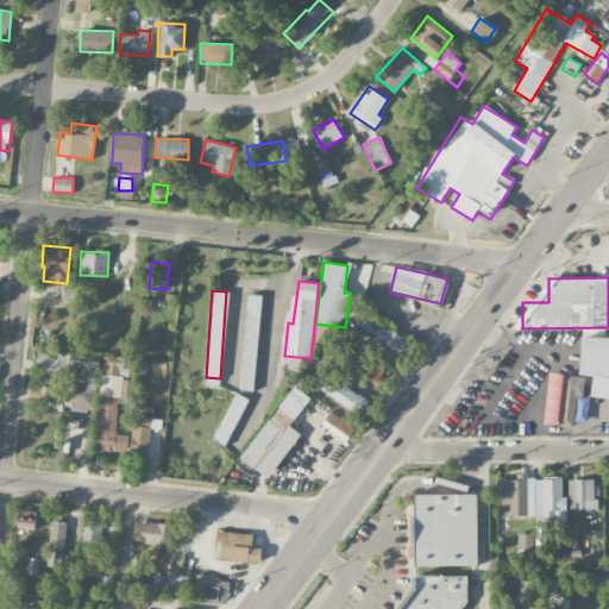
[(252,390),(259,295),(246,294),(239,389),(252,390)]
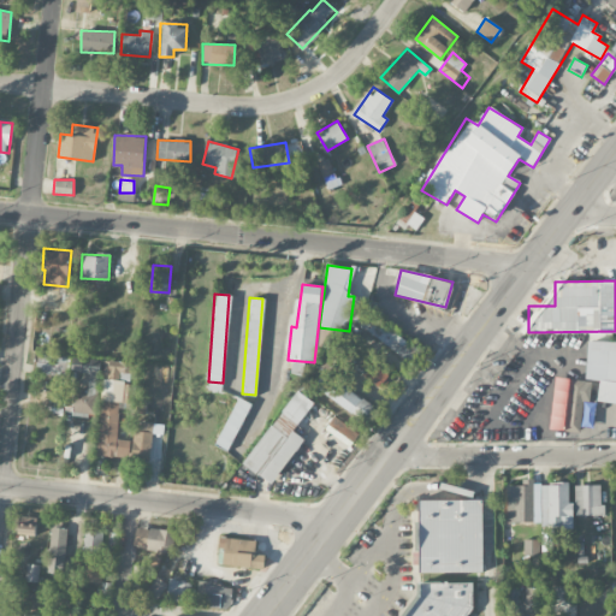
[(420,354),(381,318),(372,329),(377,333),(410,363),(420,354)]
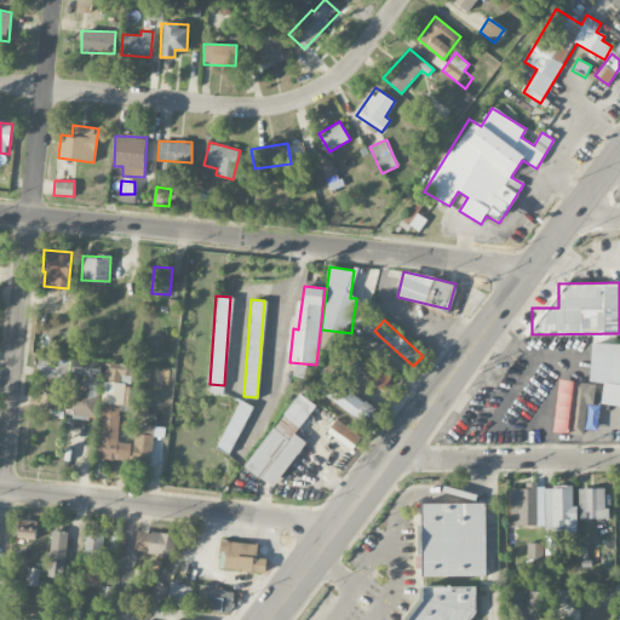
[(603,383),(602,405),(619,405),(619,343),(591,343),(590,382),(603,383)]
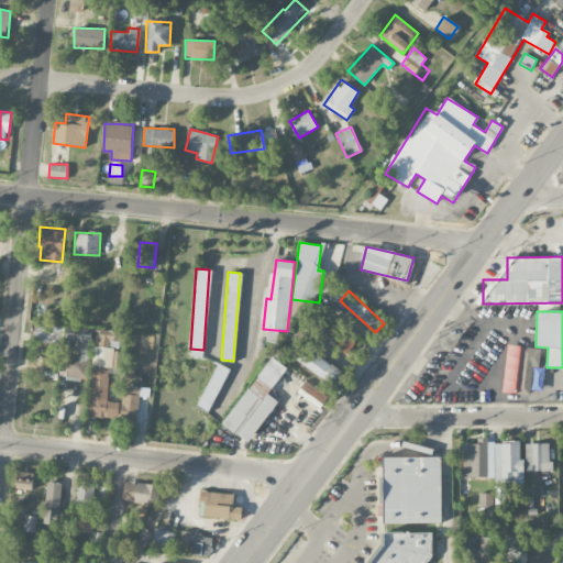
[(62,341),(62,324),(33,324),(34,342),(62,341)]
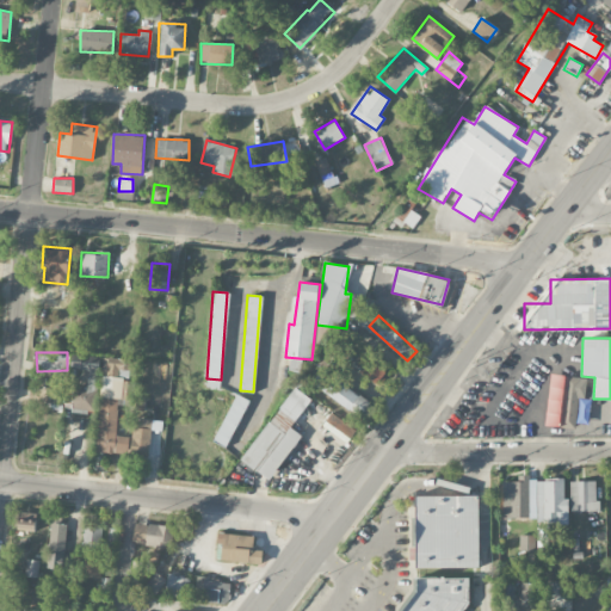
[(100,364),(90,363),(91,355),(72,352),(71,369),(88,370),(87,389),(55,387),(54,406),(73,407),(73,411),(96,413),(100,364)]
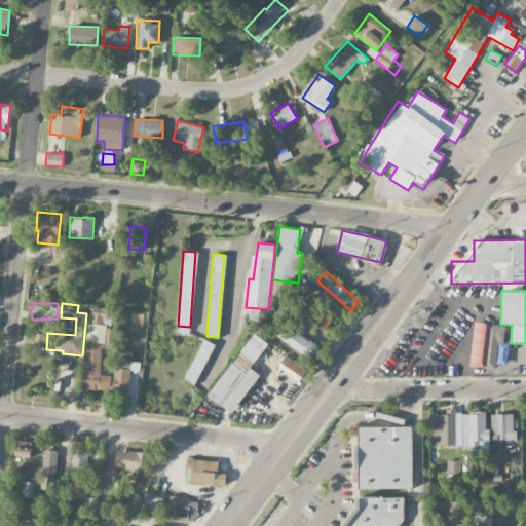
[(310,317),(325,330),(334,320),(321,306),(310,317)]
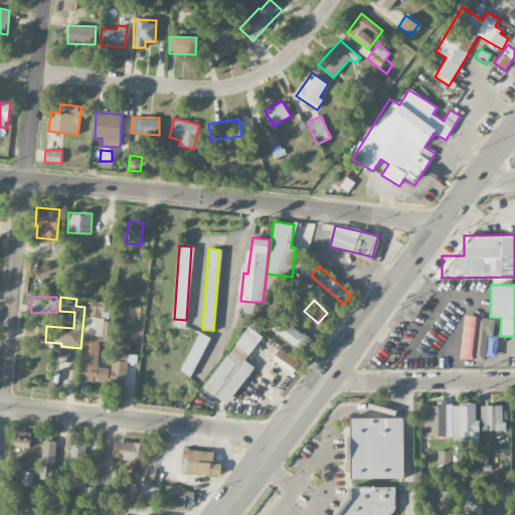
[(82,381),(109,382),(109,367),(100,367),(102,312),(110,312),(110,302),(87,302),(82,381)]
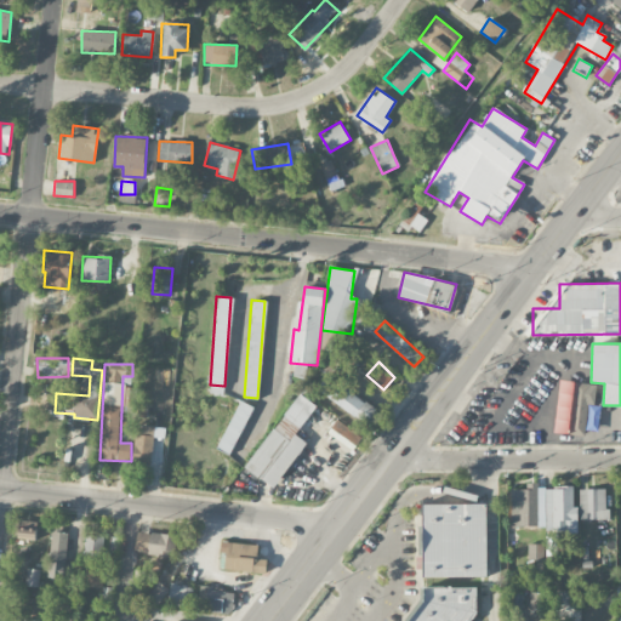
[(553,432),(585,436),(588,404),(594,405),(597,385),(559,380),(553,432)]
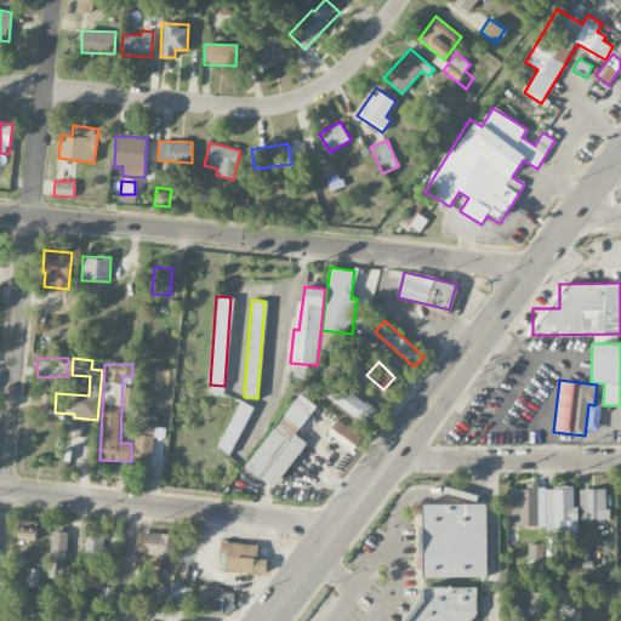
[(125,405),(135,406),(135,387),(126,387),(125,405)]
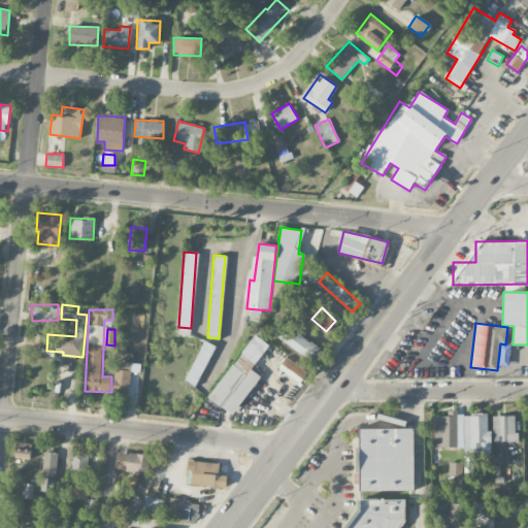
[(261,376),(252,369),(269,344),(255,333),(209,398),(233,415),(261,376)]
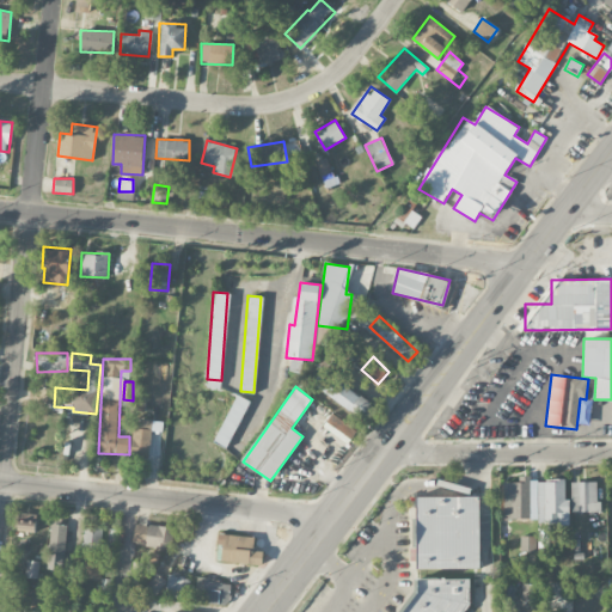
[(214,442),(227,448),(248,399),(233,395),(214,442)]
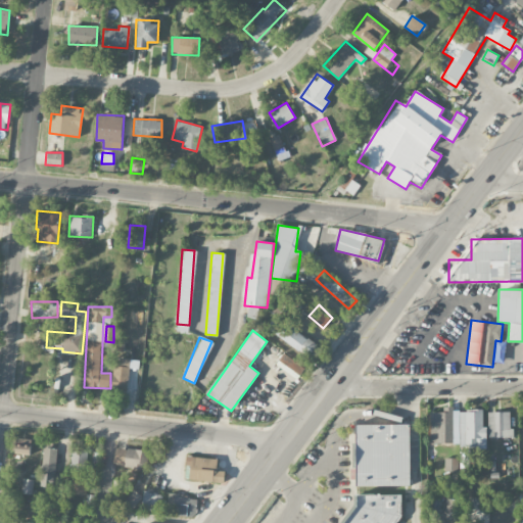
[(301,347),(317,358),(323,349),(308,338),(301,347)]
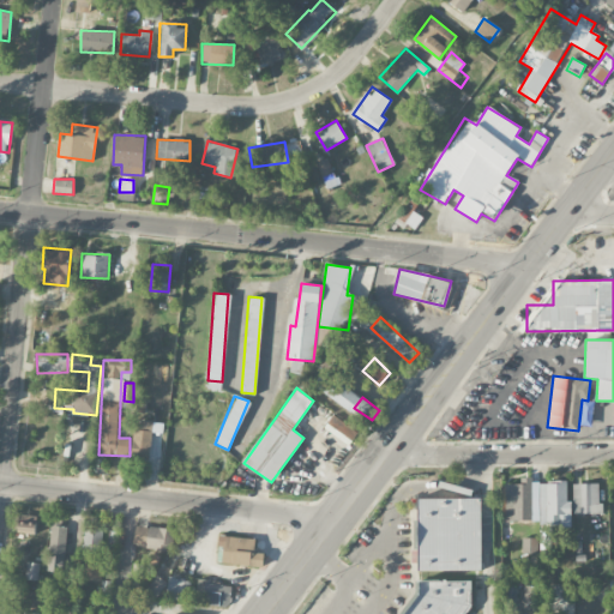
[(351,444),(359,428),(332,415),(324,431),(351,444)]
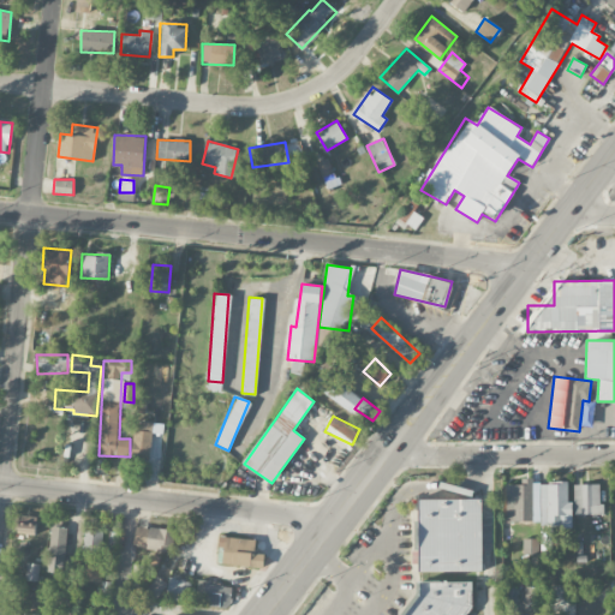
[(131,458),(150,460),(153,423),(135,421),(131,458)]
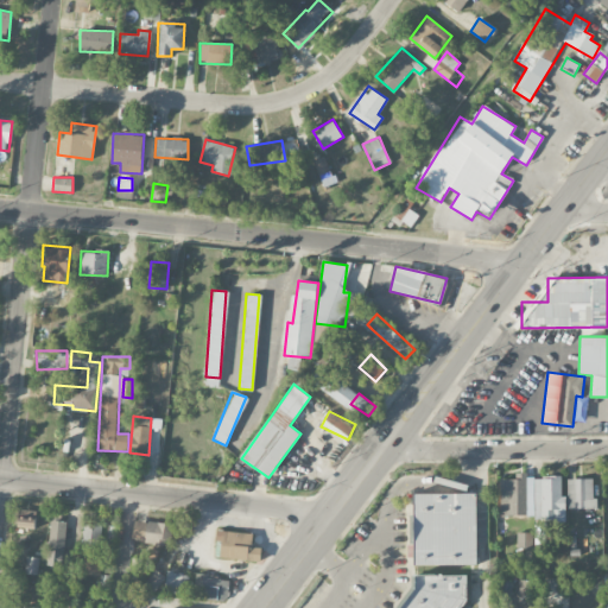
[(501,517),(534,515),(533,477),(500,477),(501,517)]
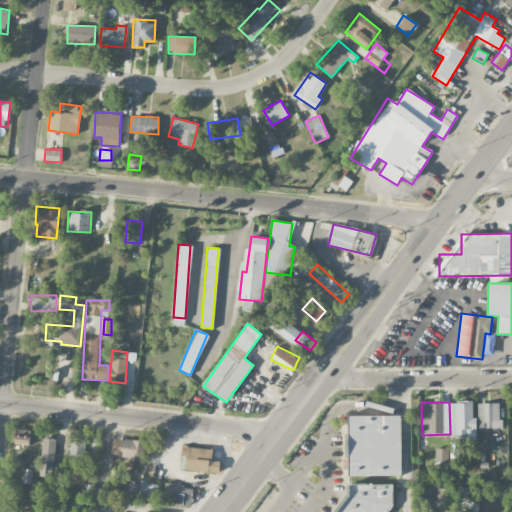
[(475,438),(474,402),(450,402),(451,439),(475,438)]
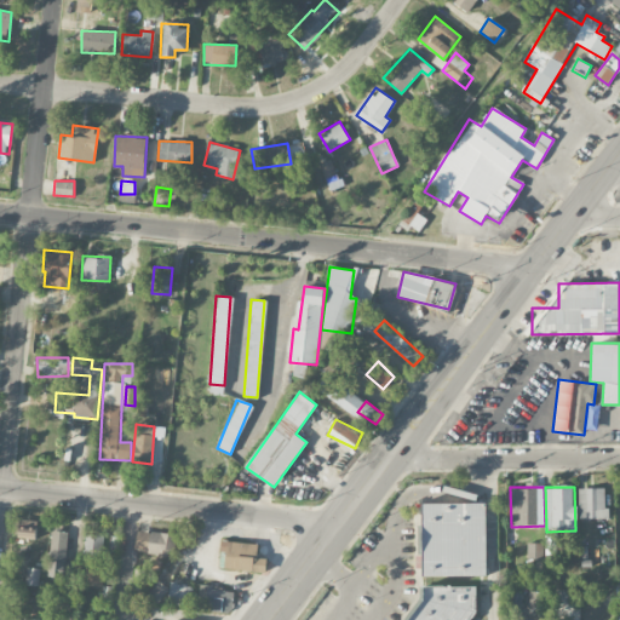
[(579,518),(607,518),(606,487),(578,488),(579,518)]
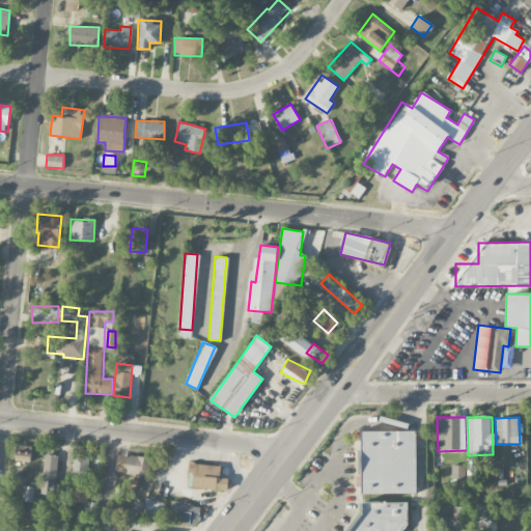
[(416,493),(416,430),(361,430),(361,493),(416,493)]
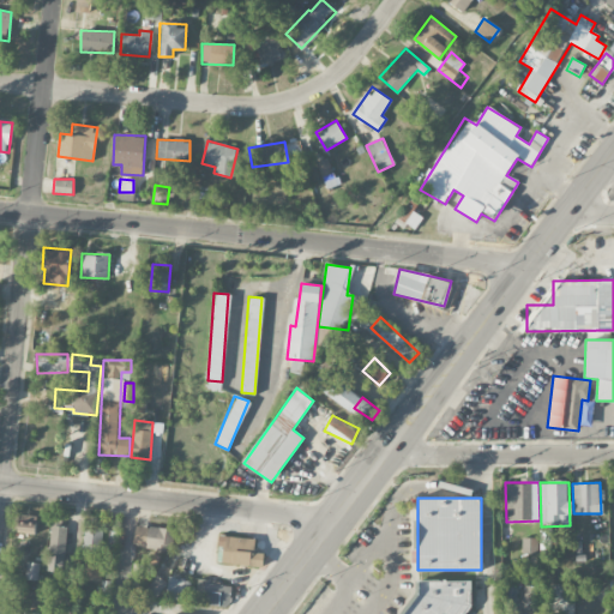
[(37,516),(18,515),(17,531),(36,533),(37,516)]
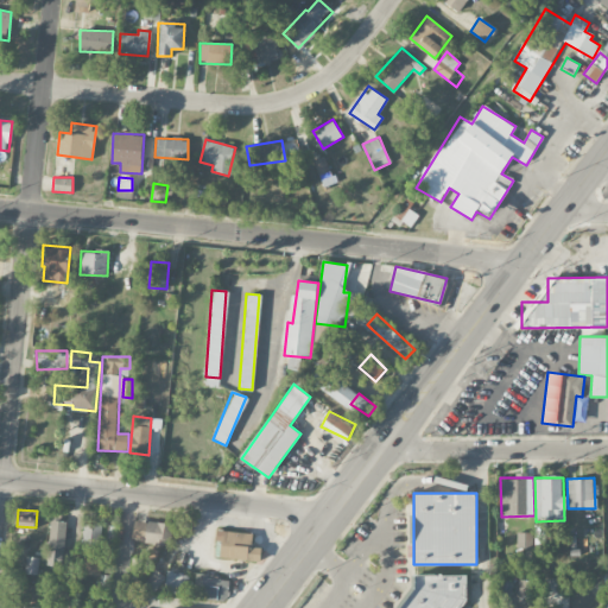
[(131,539),(169,545),(172,524),(133,519),(131,539)]
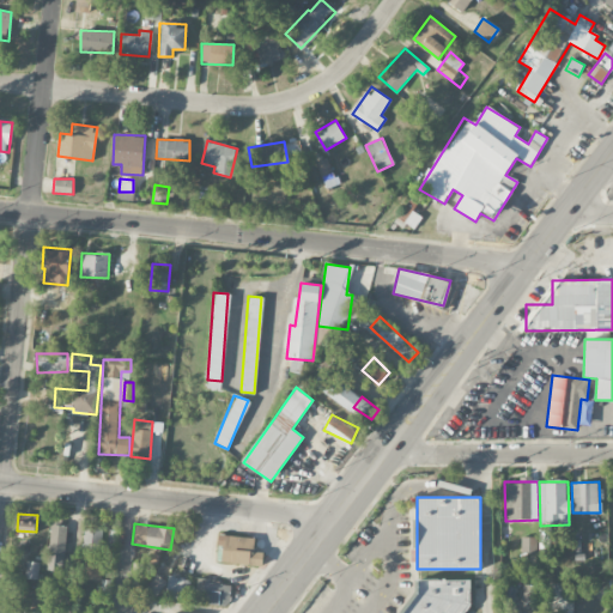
[(50,570),(66,570),(65,525),(48,525),(50,570)]
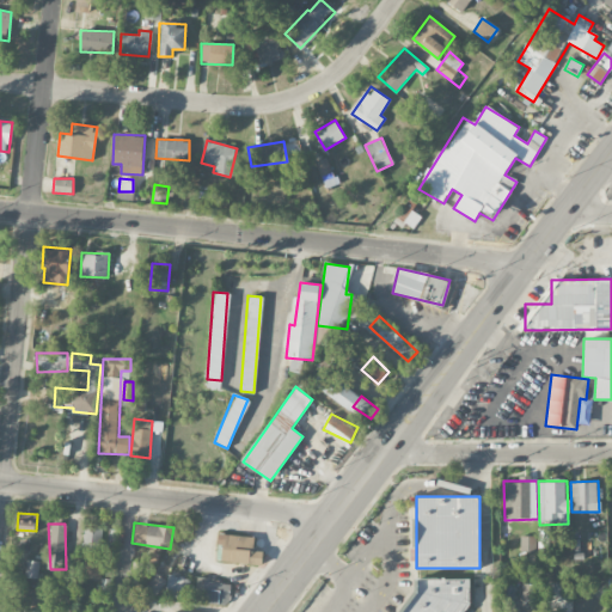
[(83,577),(101,579),(103,527),(84,527),(83,577)]
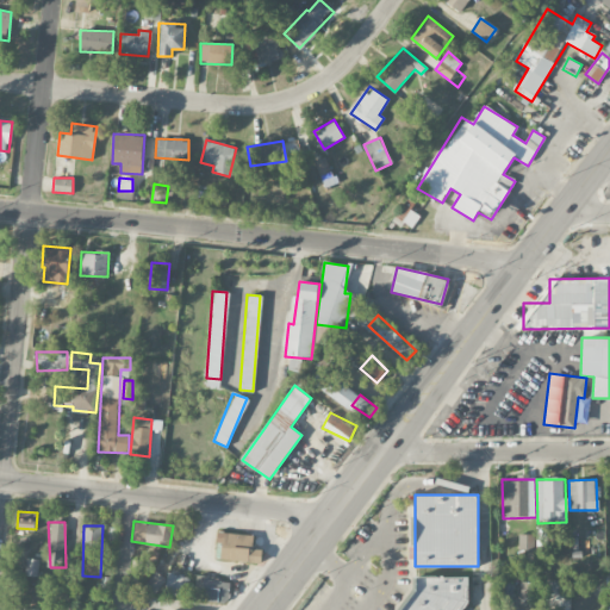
[(262,549),(253,548),(254,535),(217,531),(216,542),(223,543),(222,559),(261,564),(262,549)]
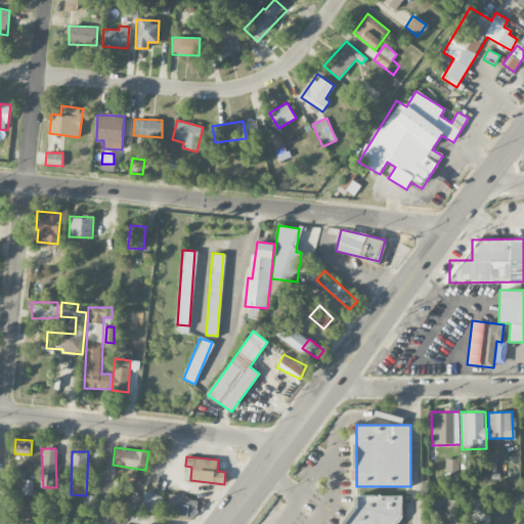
[(445,472),(459,472),(460,459),(446,459),(445,472)]
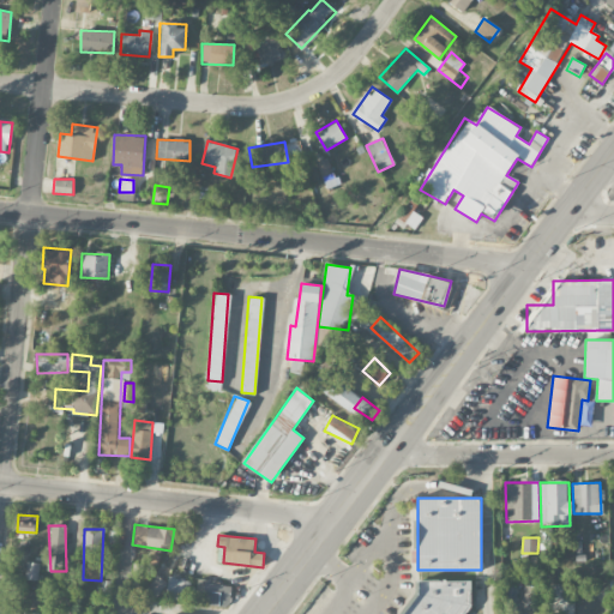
[(38,579),(40,563),(25,563),(25,579),(38,579)]
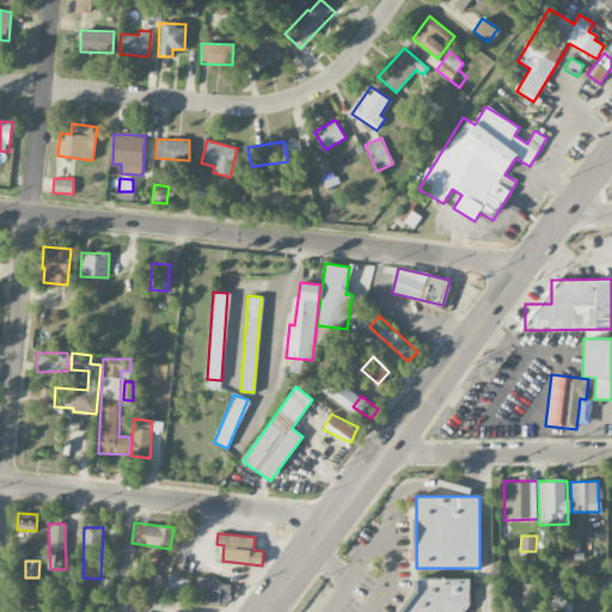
[(157,595),(167,581),(157,574),(146,588),(157,595)]
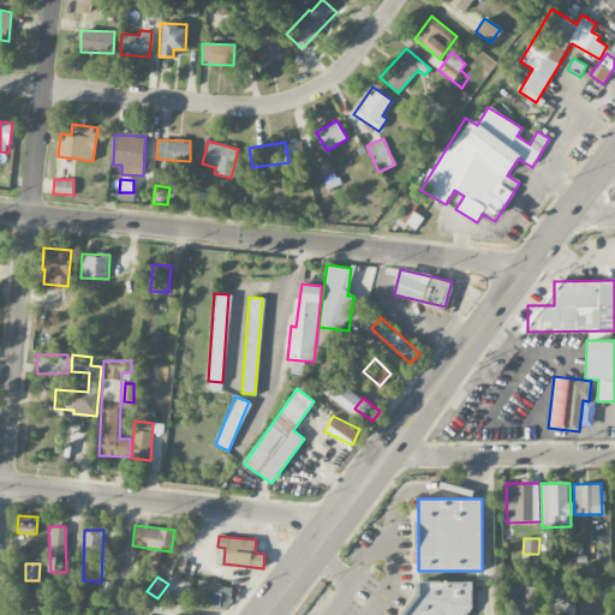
[(167,597),(189,599),(191,581),(169,578),(167,597)]
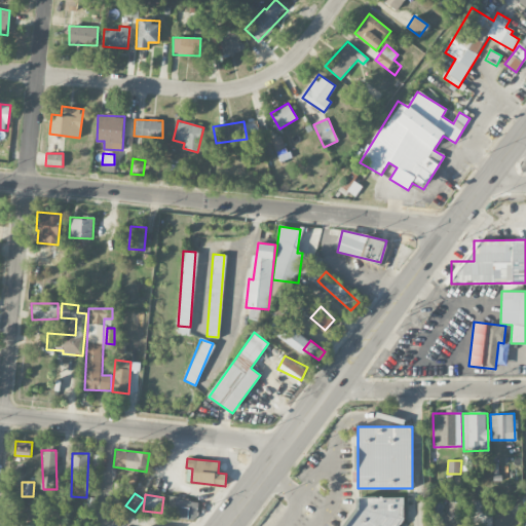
[(404,497),(357,496),(357,506),(343,525),(398,525),(404,518),(404,497)]
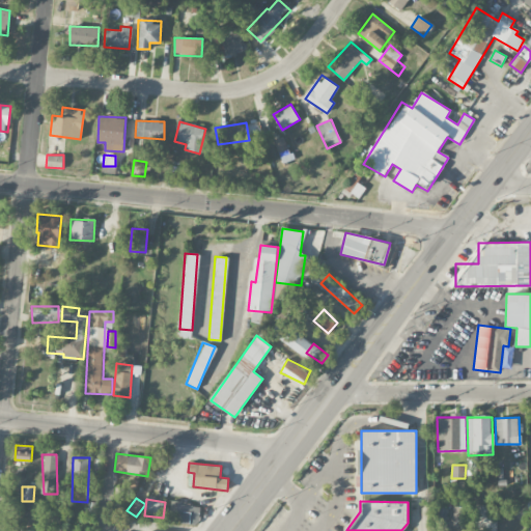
[(170,522),(199,524),(200,504),(171,503),(170,522)]
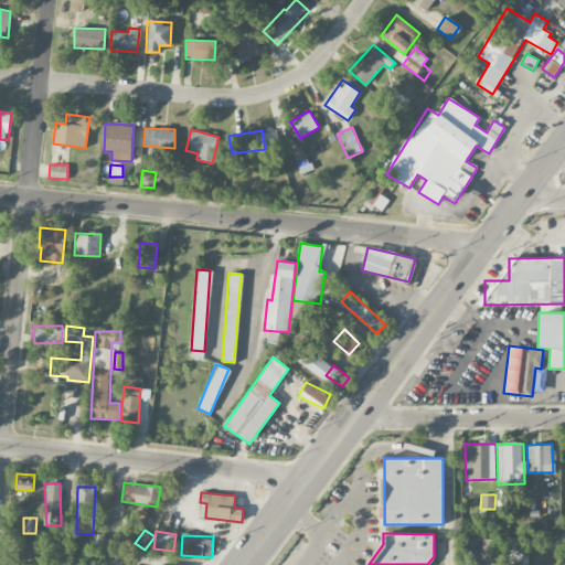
[(481,561),(494,562),(494,540),(482,539),(481,561)]
